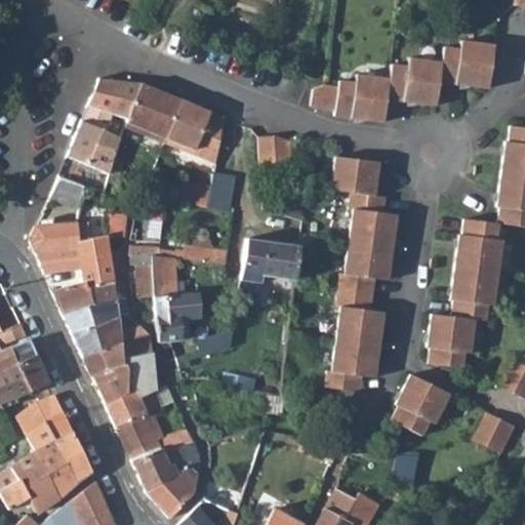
[(441,63),(438,84),(488,89),(490,67),(493,45),(459,42),(458,50),(442,48),(441,63)]
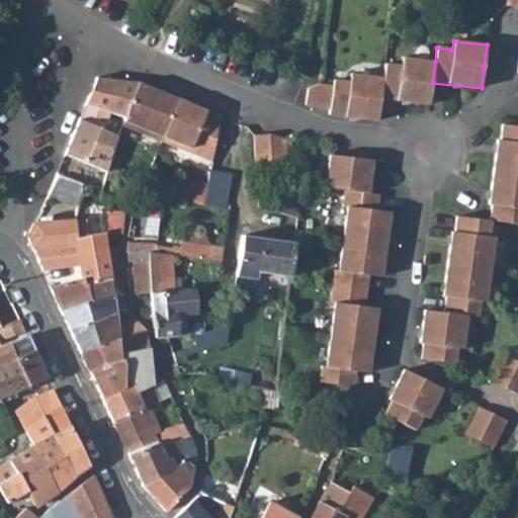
[(383,78),(380,99),(429,105),(432,83),(435,62),(402,58),(401,67),(384,65),(383,78)]
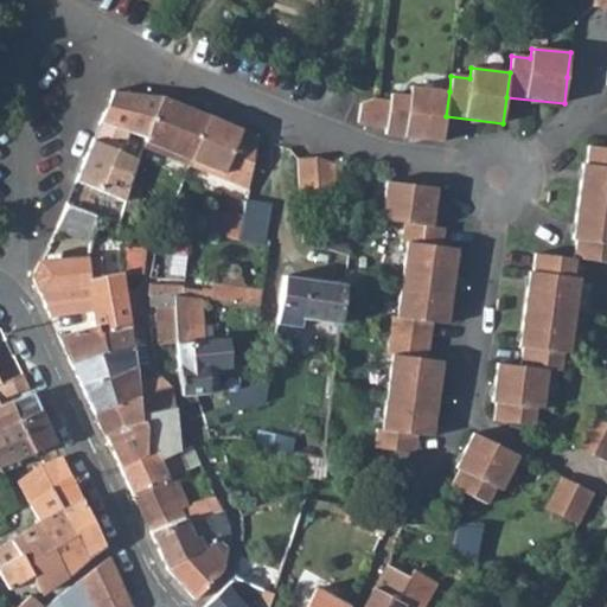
[(389,100),(385,129),(385,134),(442,142),(446,116),(449,91),(410,87),(409,97),(390,94),(389,100)]
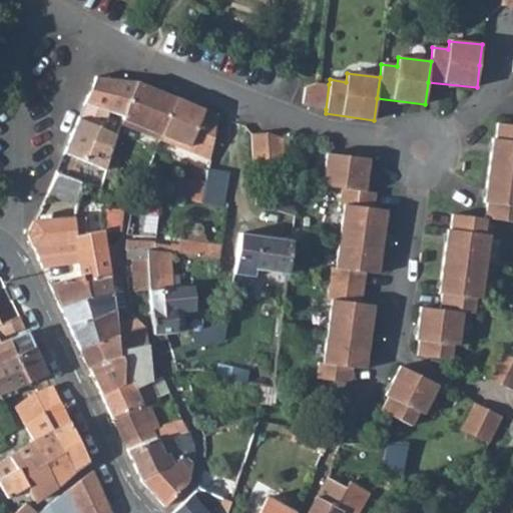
[(137,83),(97,76),(85,104),(112,114),(125,119),(137,83)]
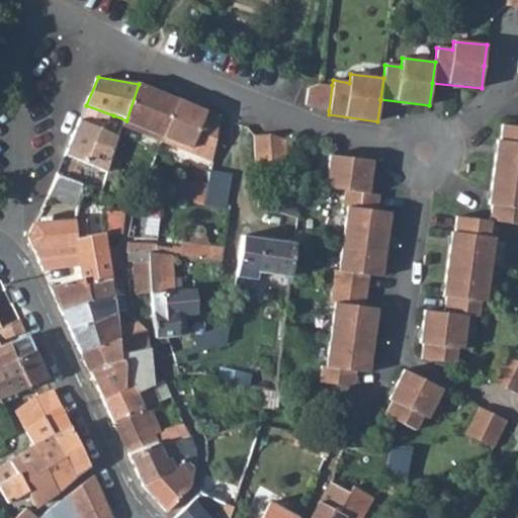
[(177,99),(139,84),(126,120),(124,128),(160,142),(177,99)]
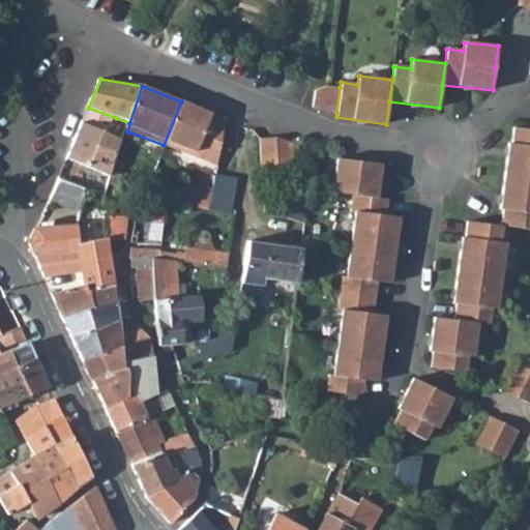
[(318,110),(336,113),(340,87),(331,86),(322,89),(316,92),(314,108),(318,110)]
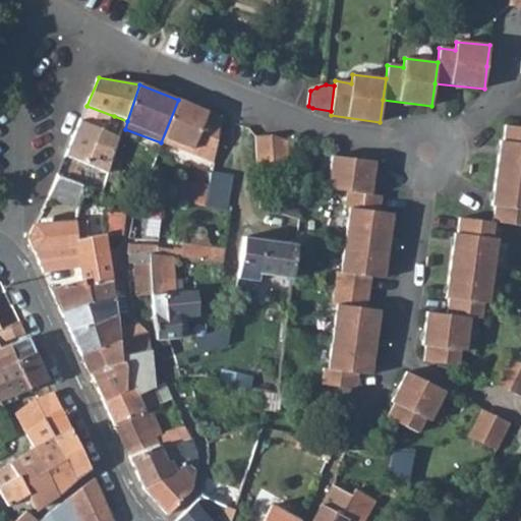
[(221,117),(178,100),(161,142),(214,163),(221,117)]
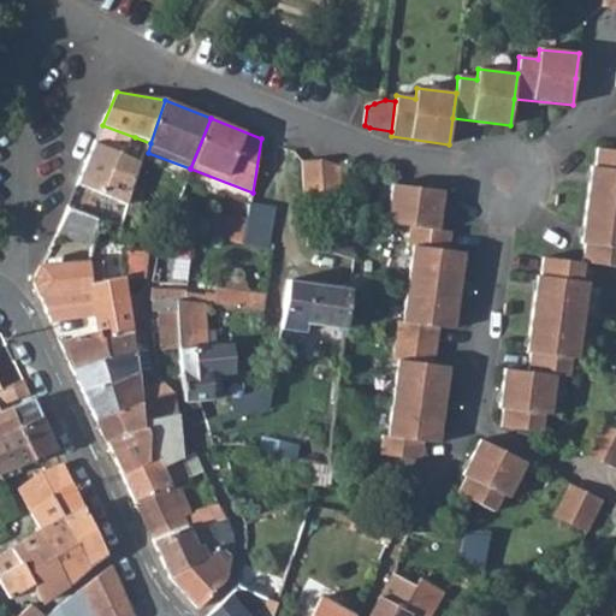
[(129,158),(135,137),(102,125),(77,184),(131,207),(144,165),(129,158)]
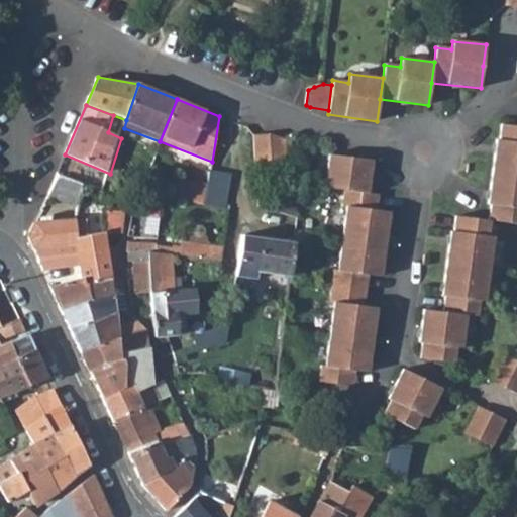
[(516,125),(501,124),(500,140),(497,139),(488,204),(491,205),(489,220),(490,220),(516,223),(516,125)]
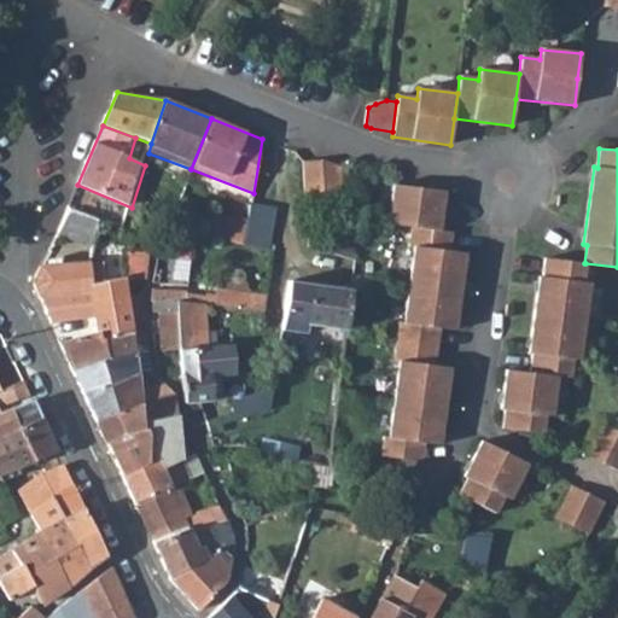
[(324,197),(321,161),(304,162),(305,198),(324,197)]
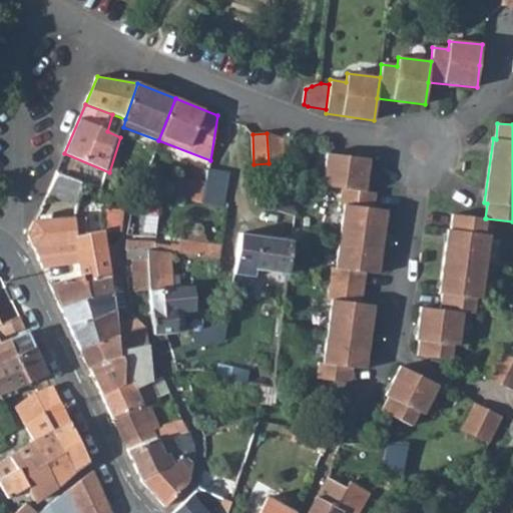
[(282,139),(267,133),(269,163),(284,163),(282,139)]
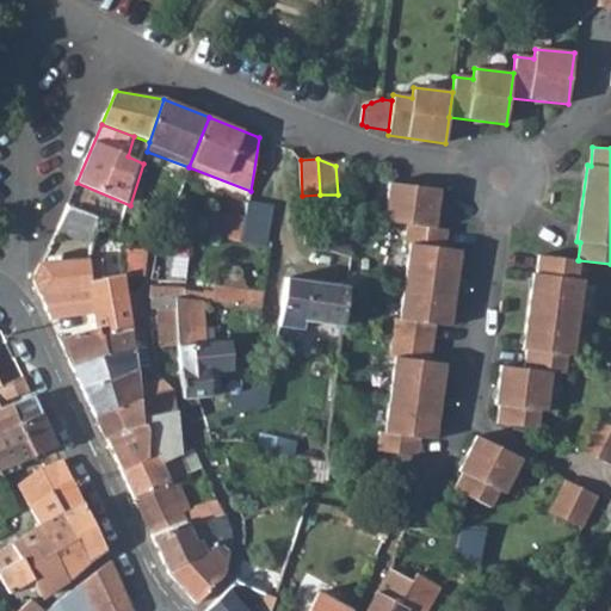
[(439,190),(388,183),(383,222),(406,224),(434,228),(439,190)]
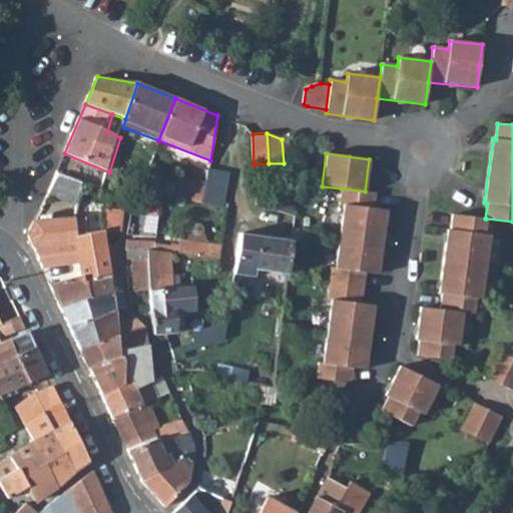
[(46,194),(78,205),(82,181),(56,172),(47,194),(46,194)]
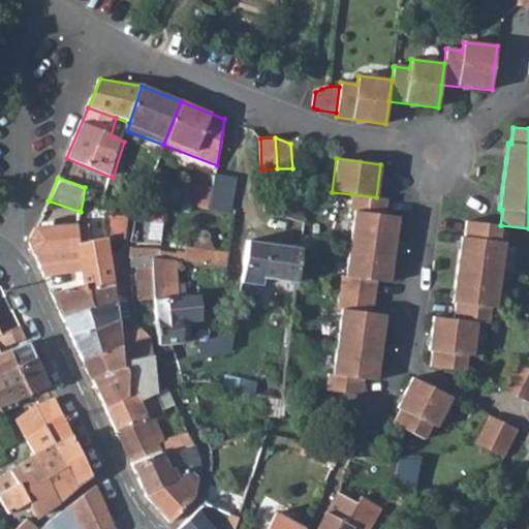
[(206,189),(197,188),(195,196),(194,207),(210,210),(213,186),(207,185),(206,189)]
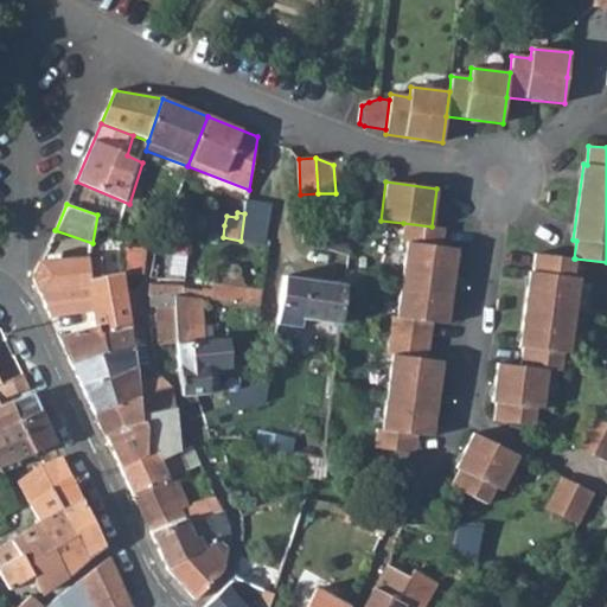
[(224,225),(210,223),(208,234),(223,237),(224,225)]
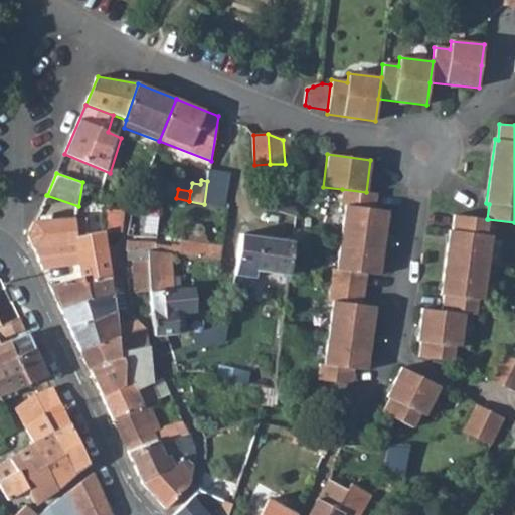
[(379,276),(387,211),(375,209),(376,194),(366,192),(342,189),(341,204),(345,204),(341,236),(337,269),(333,269),(331,285),(364,290),(366,275),(379,276)]
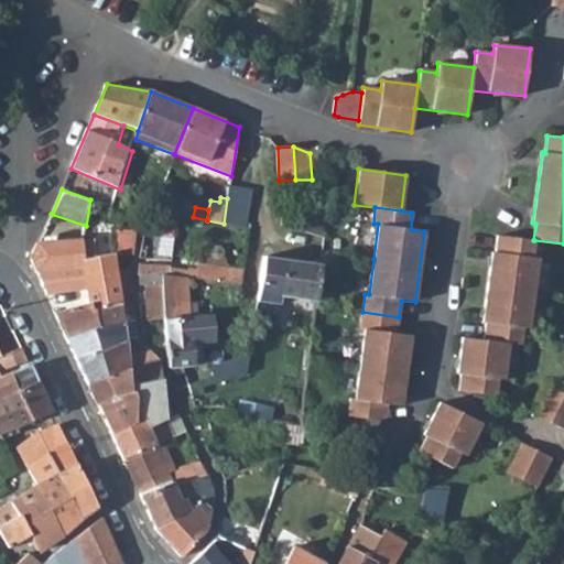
[(533,240),(497,236),(495,253),(491,252),(481,323),(485,324),(483,340),(509,344),(520,345),(522,328),(529,329),(539,259),(532,258),(534,240),(533,240)]
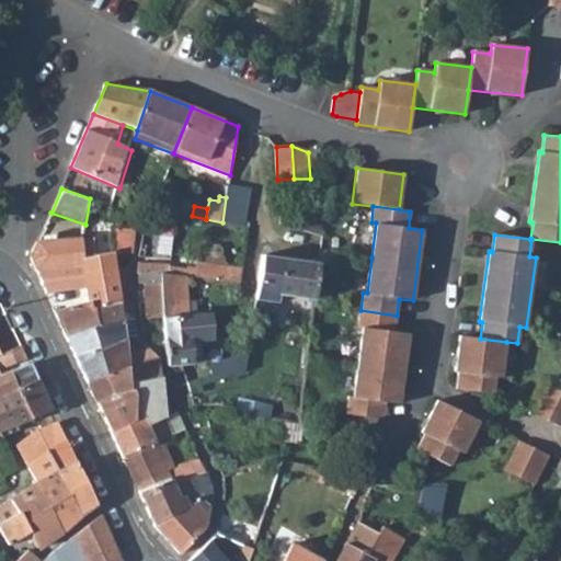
[(87,266),(82,239),(37,243),(34,249),(31,252),(32,261),(34,265),(38,273),(87,266)]
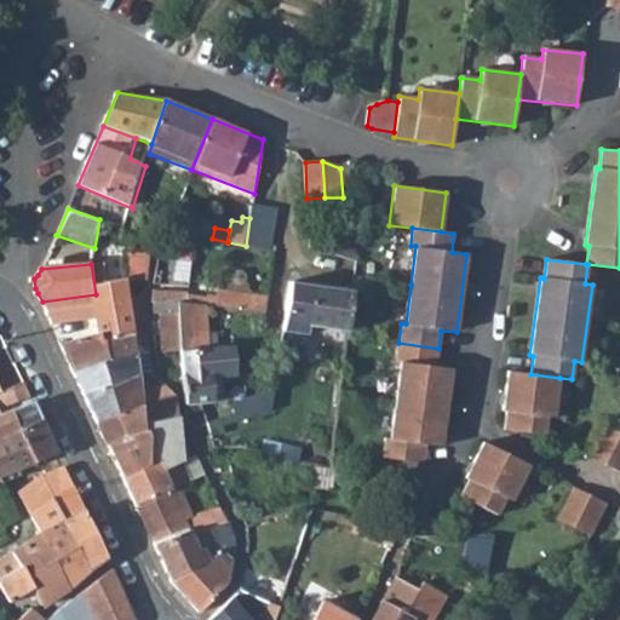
[(132,327),(130,297),(128,294),(127,280),(126,277),(107,282),(104,264),(91,264),(96,294),(99,320),(102,336),(103,343),(132,334),(132,327)]
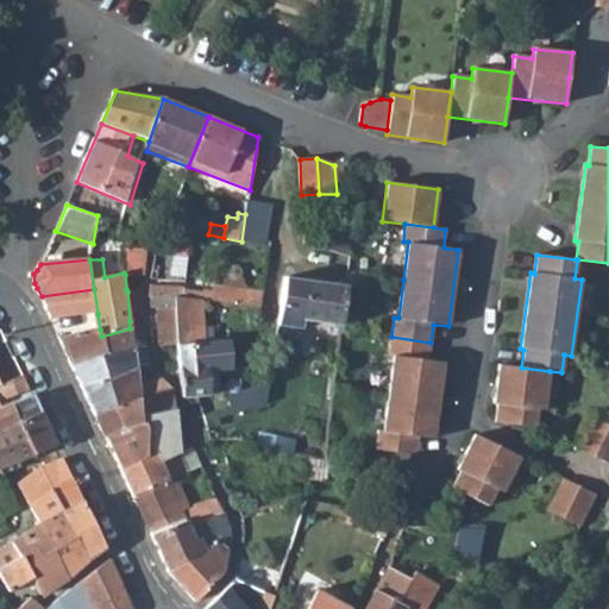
[(126,289),(137,288),(136,274),(125,275),(126,289)]
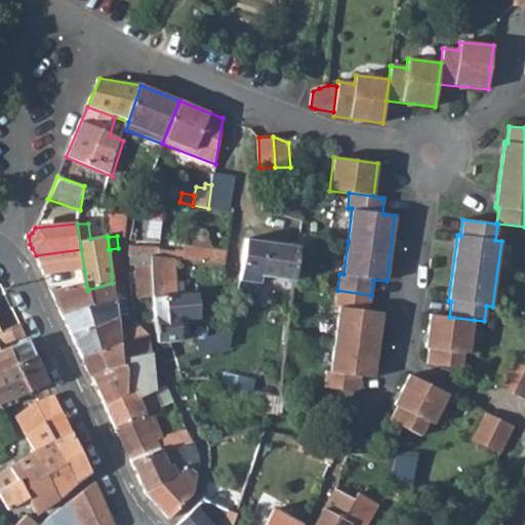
[(297,246),(246,241),(242,268),(240,280),(258,283),(259,276),(293,280),(297,246)]
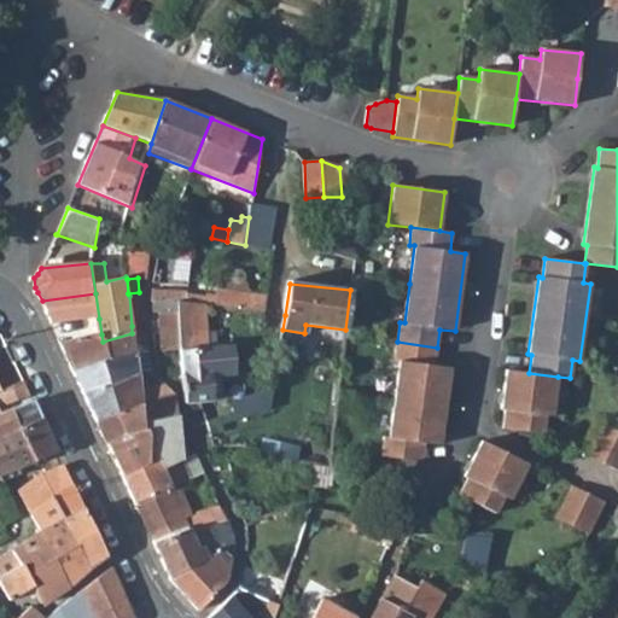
[(214,305),(264,313),(267,295),(217,287),(214,305)]
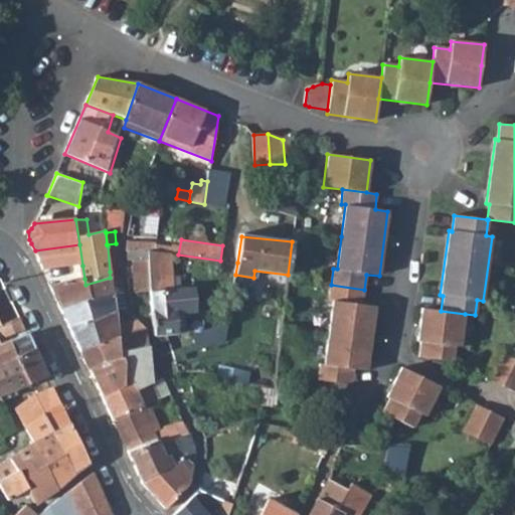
[(147,240),(128,241),(127,247),(127,250),(146,249),(154,250),(155,241),(147,240)]
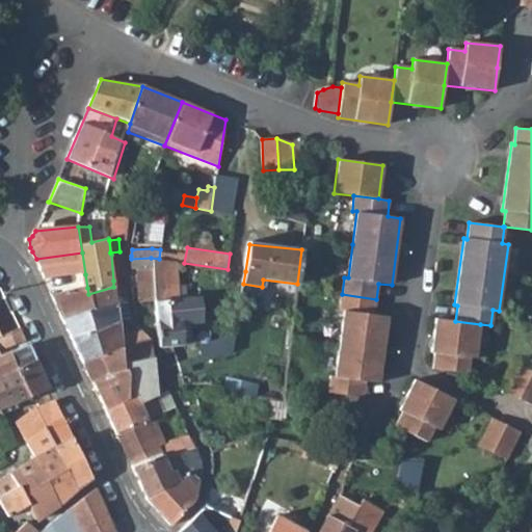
[(186,253),(160,249),(159,259),(176,262),(180,262),(184,263),(186,253)]
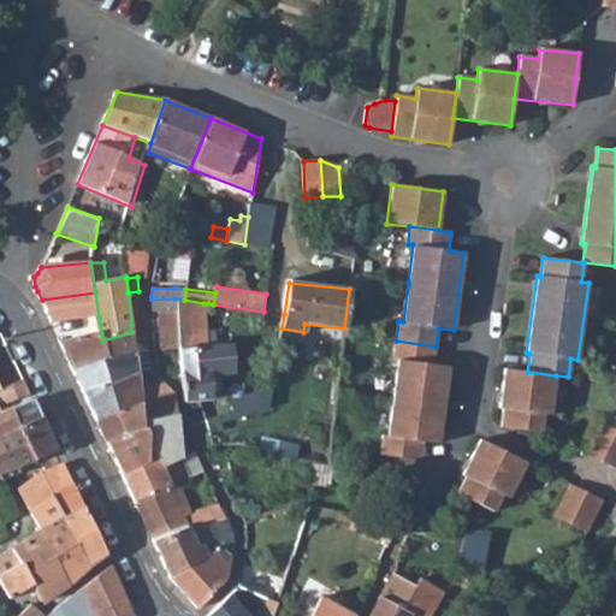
[(42,300),(52,324),(99,318),(95,292),(42,300)]
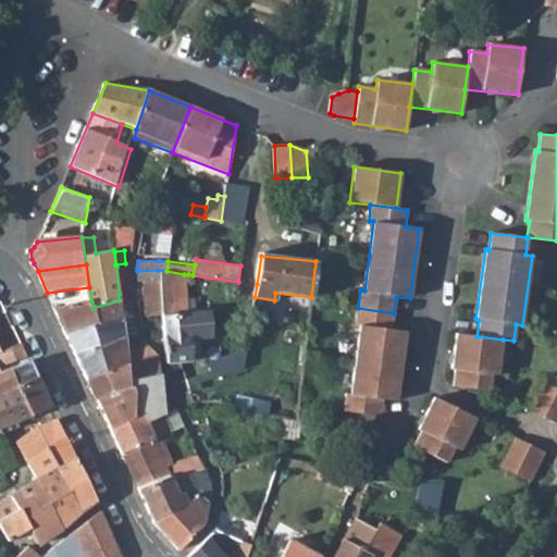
[(116,267),(119,294),(131,293),(128,265),(116,267)]
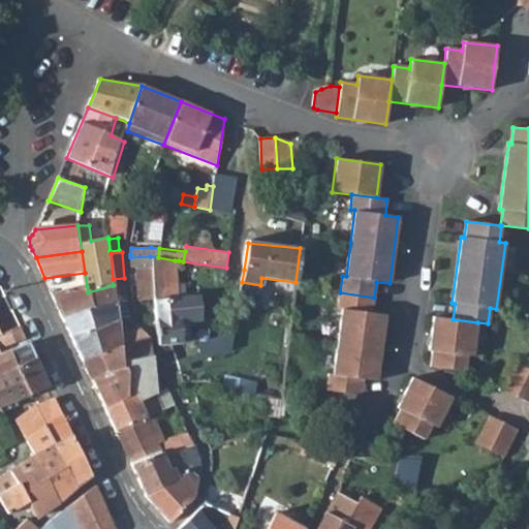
[(150,256),(130,257),(130,263),(131,270),(135,270),(137,284),(139,302),(155,301),(153,283),(150,256)]
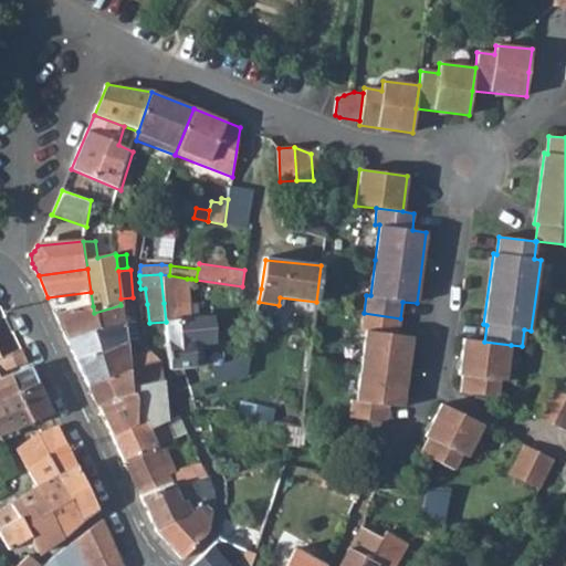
[(169,354),(170,370),(171,370),(182,369),(195,367),(192,348),(215,344),(210,316),(182,321),(179,306),(184,285),(189,286),(191,279),(187,279),(169,275),(160,274),(164,303),(166,322),(166,325),(167,329),(169,354)]
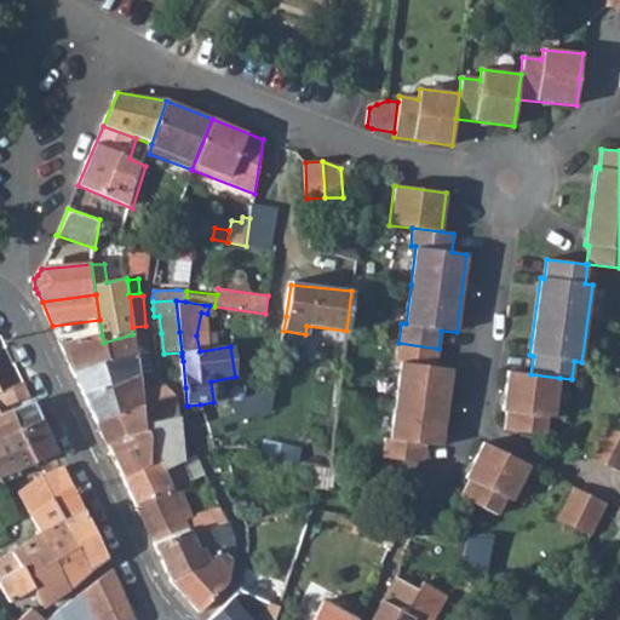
[(132,334),(135,355),(149,351),(147,333),(132,334)]
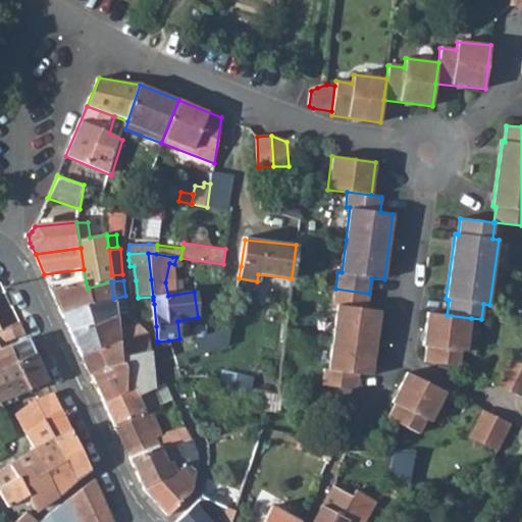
[(62,315),(113,299),(111,281),(87,289),(86,282),(52,292),(62,315)]
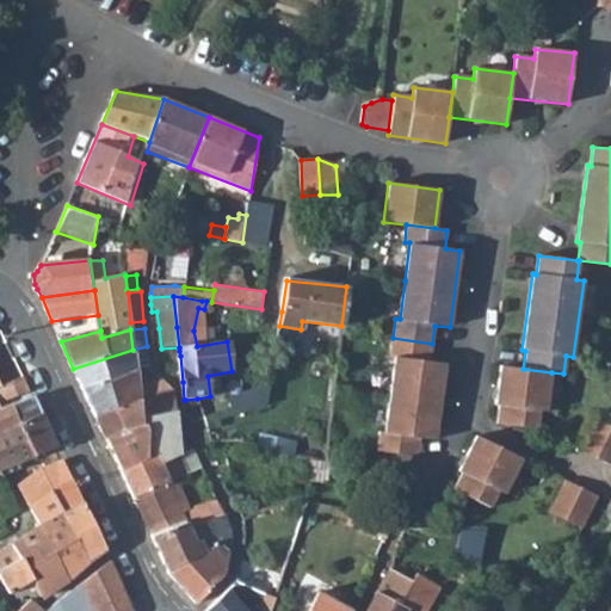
[(434,440),(445,364),(430,362),(432,344),(393,338),(389,356),(395,356),(390,394),(386,432),(380,431),(377,450),(418,457),(420,438),(434,440)]
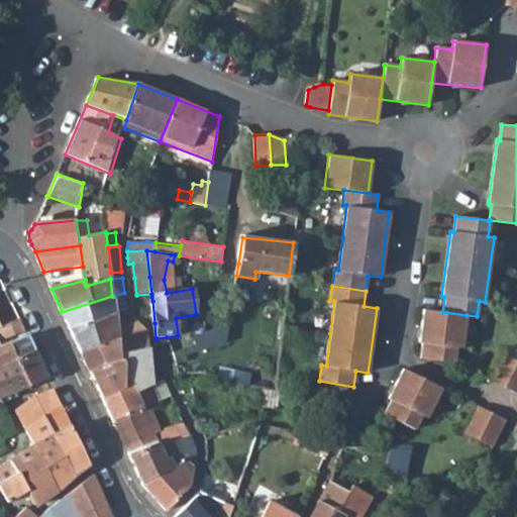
[(70,330),(116,312),(125,309),(124,293),(112,296),(62,312),(70,329),(70,330)]
